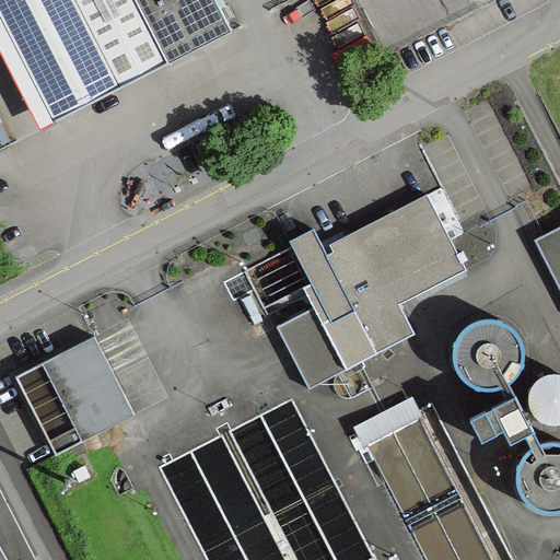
[(0,0),(0,15),(55,121),(80,108),(92,102),(115,91),(166,65),(229,33),(211,0),(0,0)]
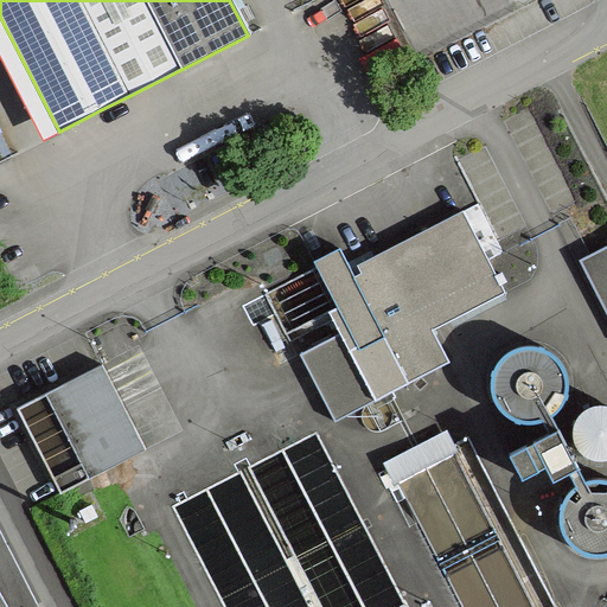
[(315,269),(334,307),(326,312),(337,334),(296,355),(332,422),(447,363),(430,331),(503,294),(498,285),(503,282),(499,274),(494,276),(486,261),(502,253),(475,204),(460,212),(375,255),(355,266),(358,274),(351,278),(337,249),(312,262),(315,269)]
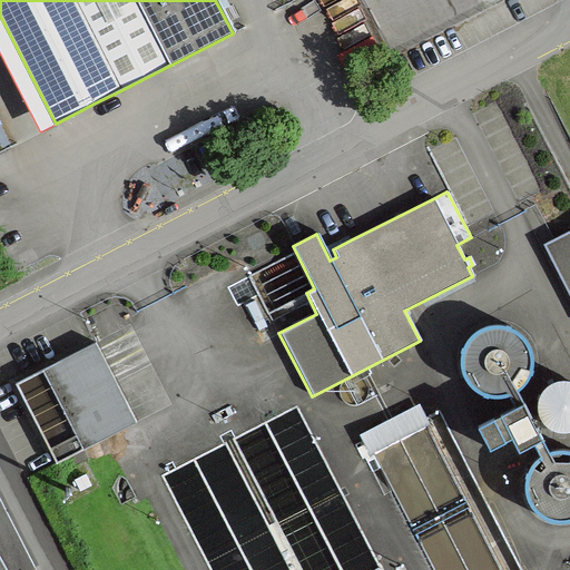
[(569,294),(569,233),(546,245),(569,294)]
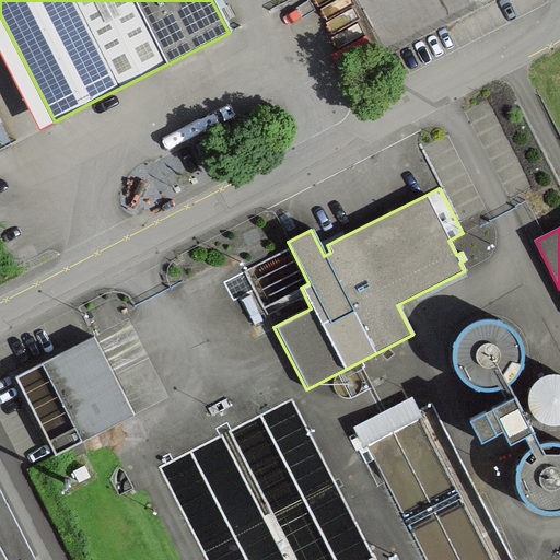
[(454,351),(456,364),(464,375),(475,383),(487,386),(500,383),(511,376),(518,365),(522,352),(518,339),(512,328),(501,321),(488,318),(475,321),(464,328),(456,339),(454,351)]
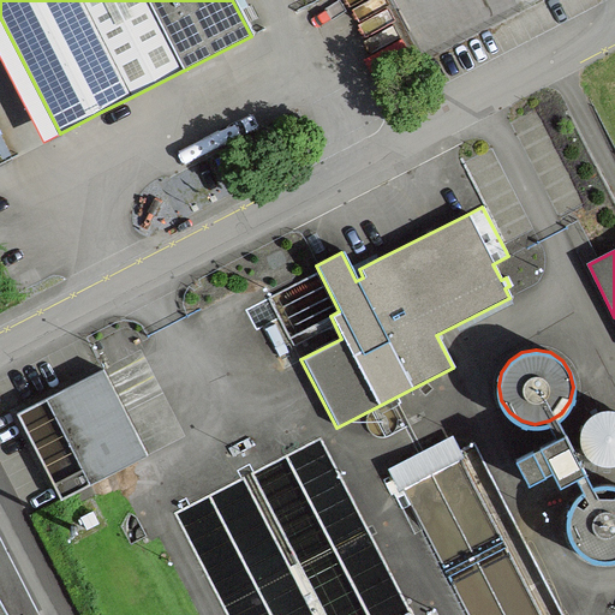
[(15,415),(59,501),(145,457),(136,439),(101,370),(15,415)]
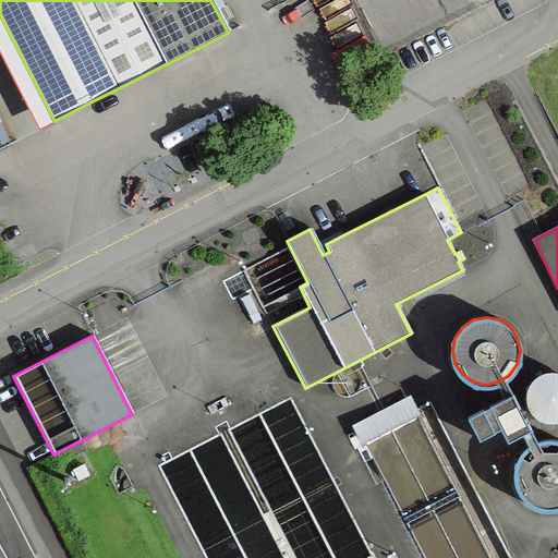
[(553,417),(557,415),(557,372),(550,372),(540,374),(532,380),(529,390),(529,401),(534,410),(542,416),(553,417)]
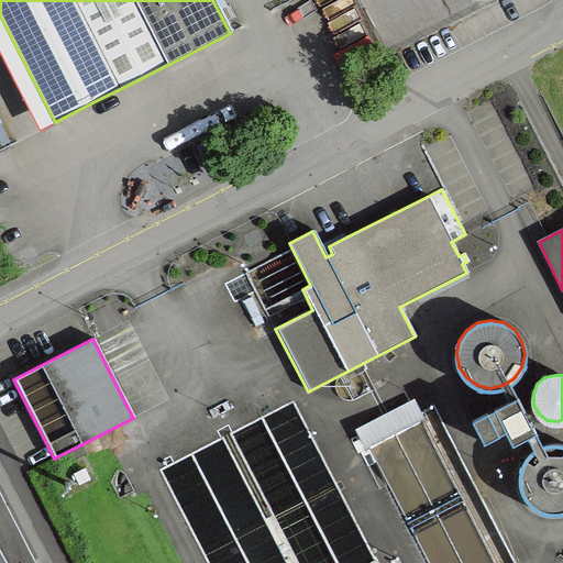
[(534,434),(516,398),(471,421),(482,444),(504,433),(510,446),(534,434)]
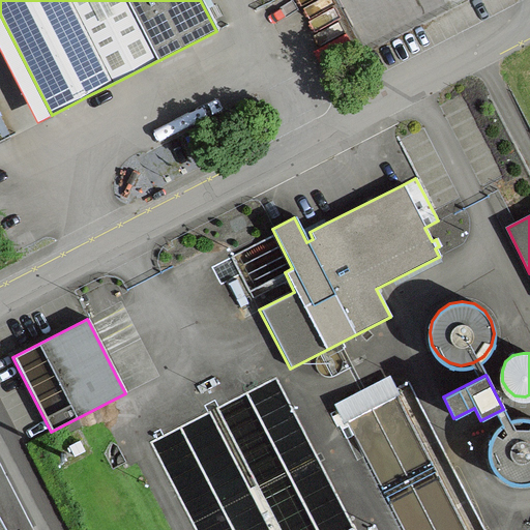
[(524,481),(529,479),(529,417),(526,417),(513,418),(503,425),(496,436),(493,447),(495,460),(501,471),(511,478),(524,481)]
